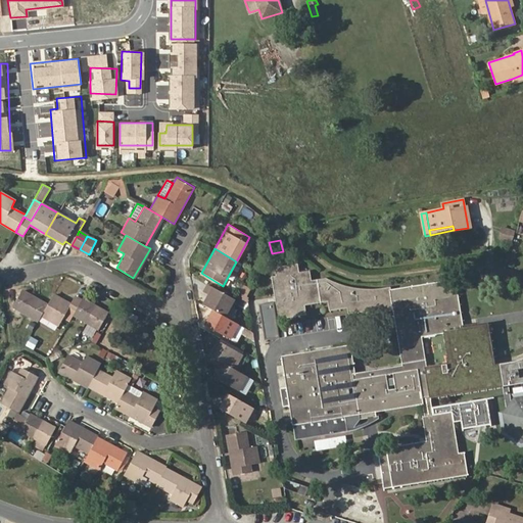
[(110,265),(116,268),(124,253),(117,250),(110,265)]
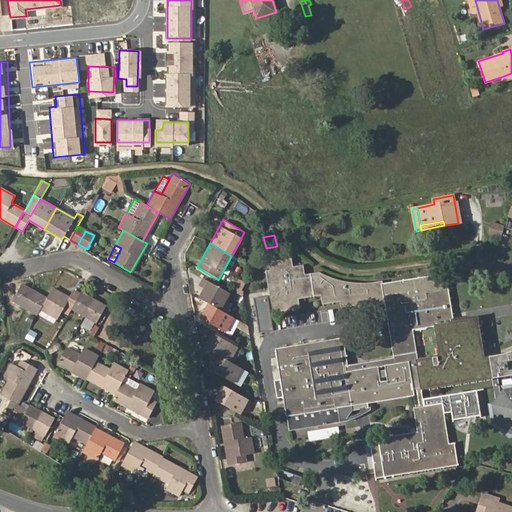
[(218,280),(223,283),(237,259),(231,256),(218,280)]
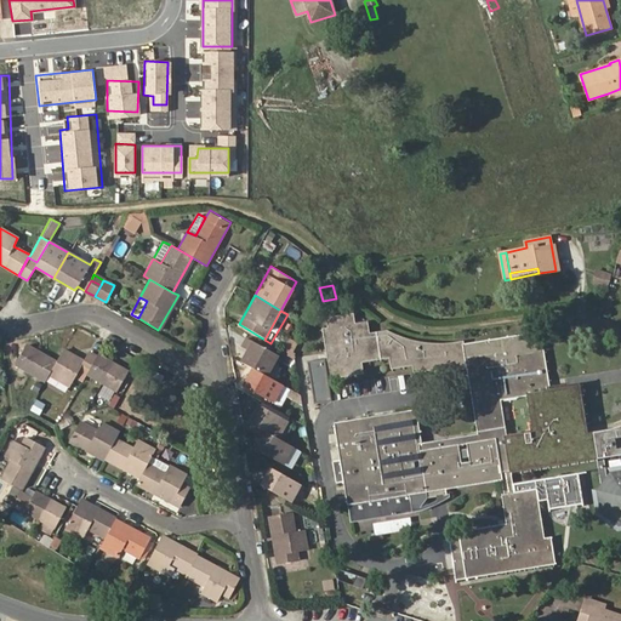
[(329,318),(330,330),(323,330),(328,359),(324,360),(328,379),(362,374),(359,362),(391,358),(392,366),(414,365),(415,371),(437,369),(437,372),(468,368),(479,434),(436,442),(420,444),(417,434),(414,411),(335,425),(341,461),(345,483),(349,514),(372,512),(380,513),(387,516),(396,514),(396,512),(419,508),(427,497),(446,495),(445,486),(501,478),(508,525),(461,534),(469,576),(553,562),(548,536),(541,537),(535,501),(534,489),(514,491),(513,479),(512,471),(597,457),(602,484),(597,491),(600,513),(619,527),(620,527),(620,469),(607,473),(604,459),(620,455),(620,425),(620,426),(585,432),(577,386),(548,391),(539,332),(466,346),(465,342),(450,343),(436,345),(422,342),(409,340),(397,336),(387,331),(368,335),(365,323),(353,325),(351,315),(329,318)]
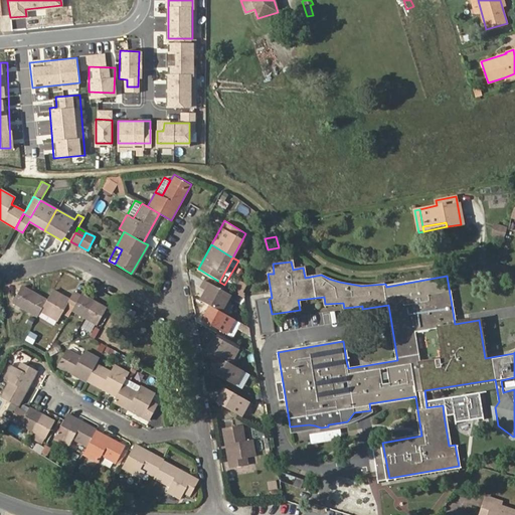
[(199,287),(205,290),(199,300),(209,306),(220,312),(230,295),(204,280),(199,287)]
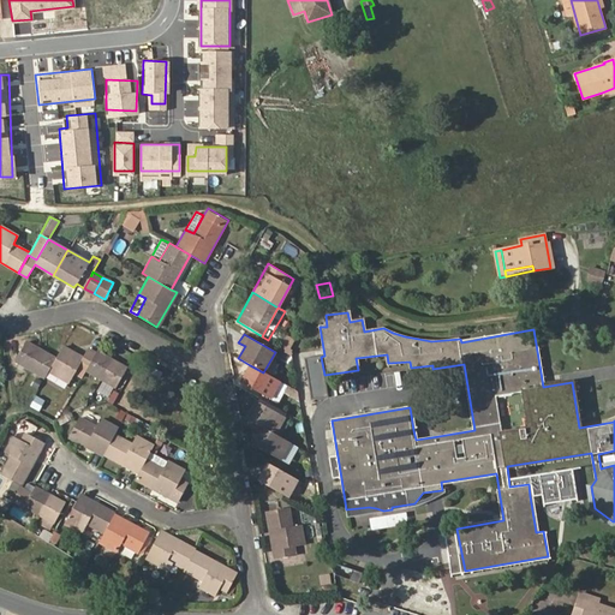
[(282,342),(291,347),(296,339),(287,334),(282,342)]
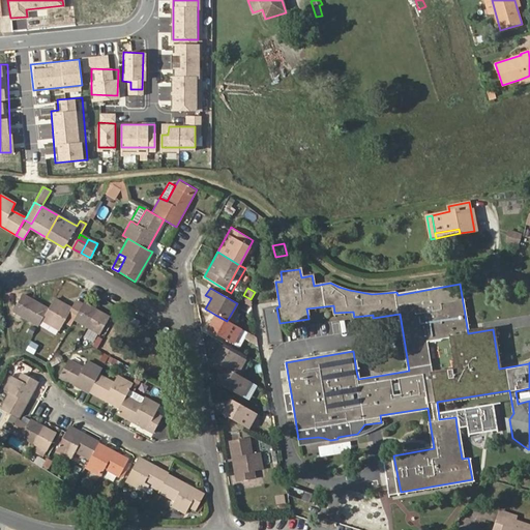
[(22,293),(12,311),(25,318),(35,301),(22,293)]
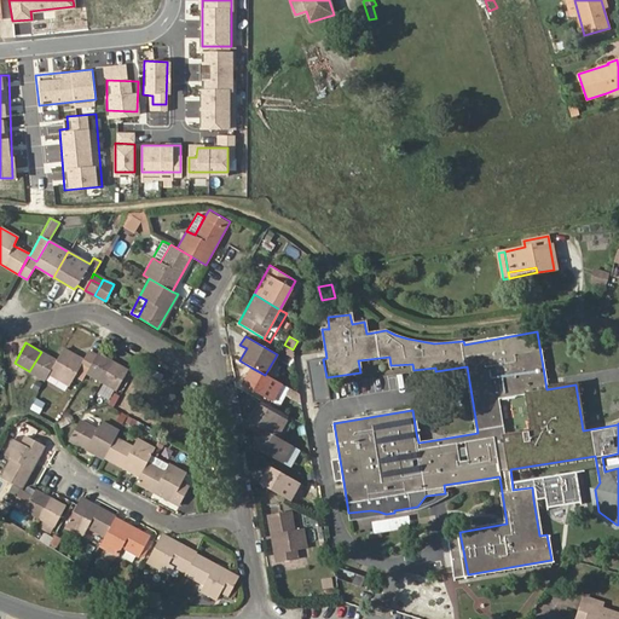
[(279,353),(294,362),(293,350),(284,345),(279,353)]
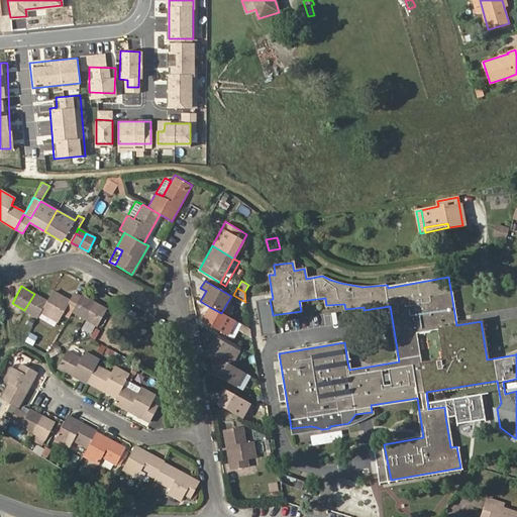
[(65,308),(72,312),(80,296),(74,292),(69,300),(52,290),(45,300),(39,311),(57,321),(65,308)]
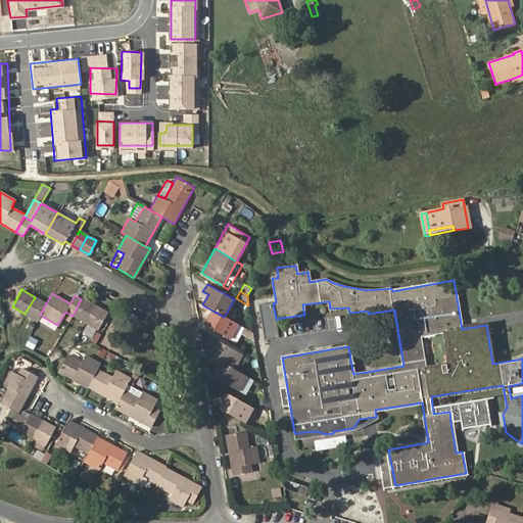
[(25,314),(37,321),(40,315),(46,303),(35,297),(25,314)]
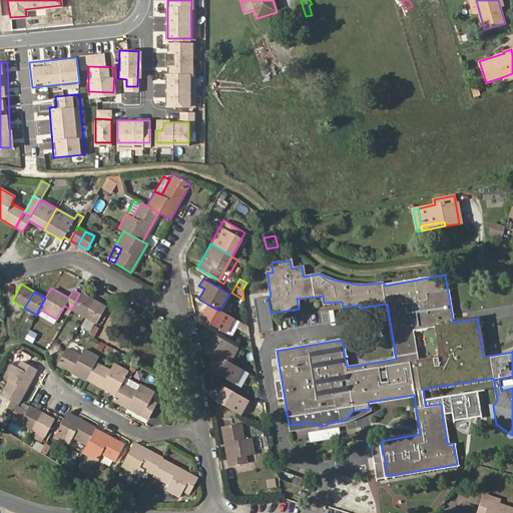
[(94,300),(81,292),(79,294),(71,310),(84,317),(94,300)]
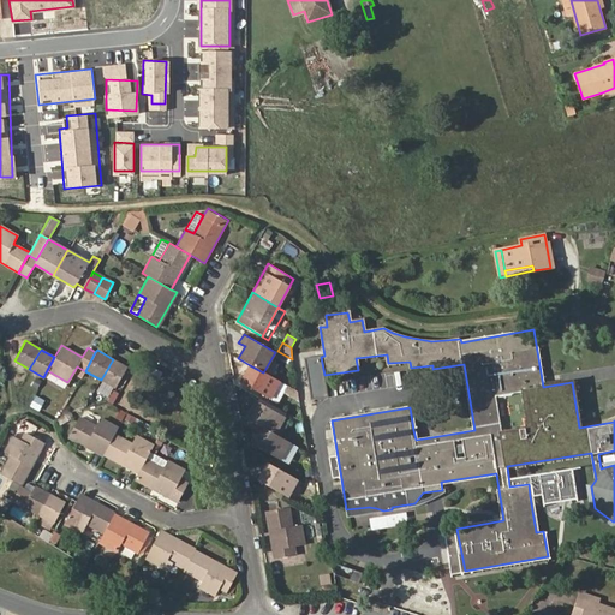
[(324,375),(321,357),(304,359),(310,401),(328,399),(324,375)]
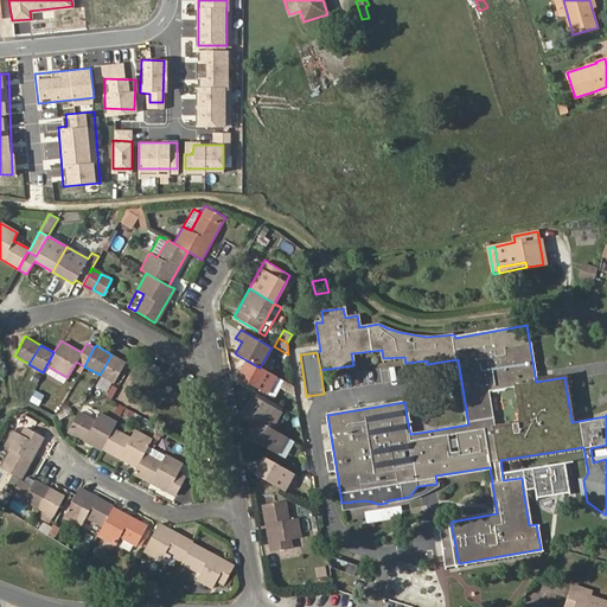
[(100,375),(113,383),(125,362),(112,355),(100,375)]
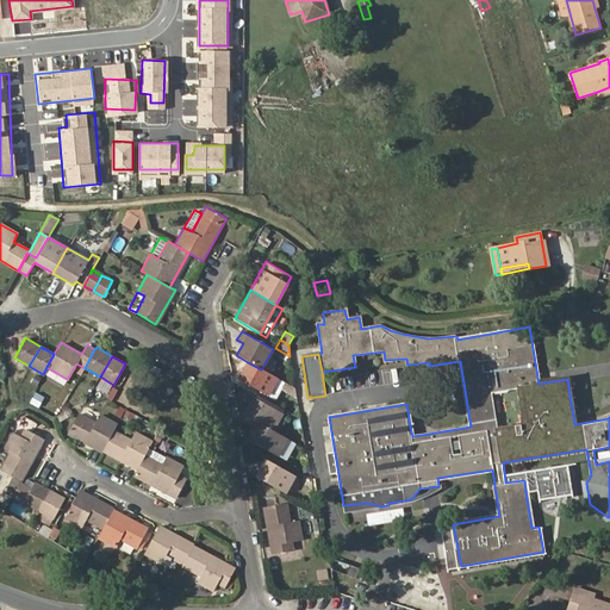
[(278,379),(261,369),(248,362),(238,379),(267,396),(278,379)]
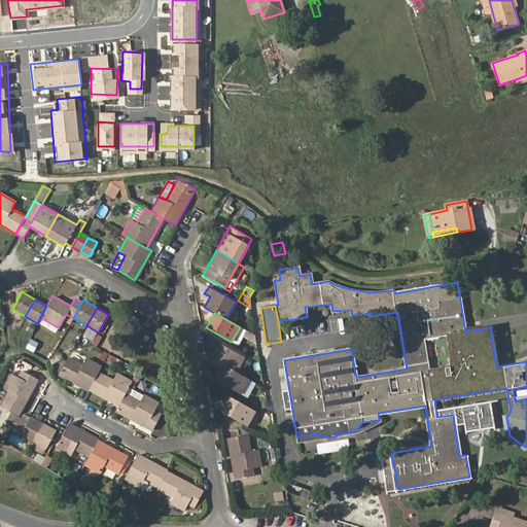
[(244,357),(219,343),(210,358),(222,365),(236,373),(244,357)]
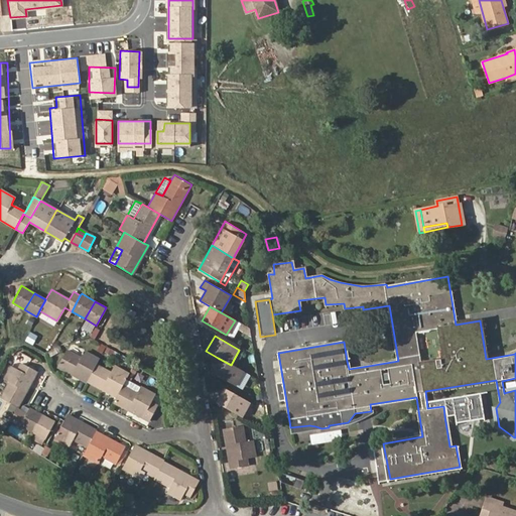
[(56,367),(86,383),(87,381),(96,365),(99,359),(84,351),(80,357),(66,350),(56,367)]
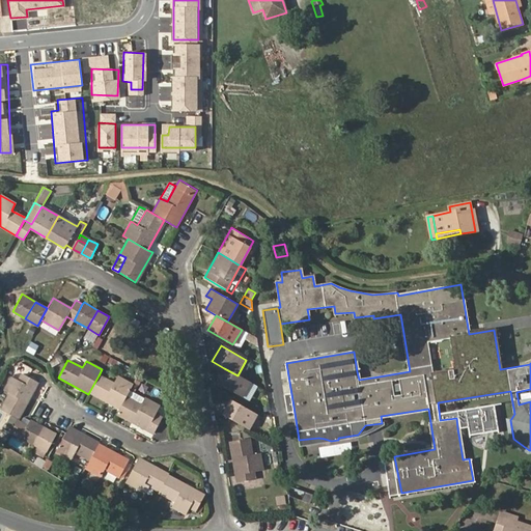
[(250,383),(238,375),(224,368),(216,383),(241,397),(250,383)]
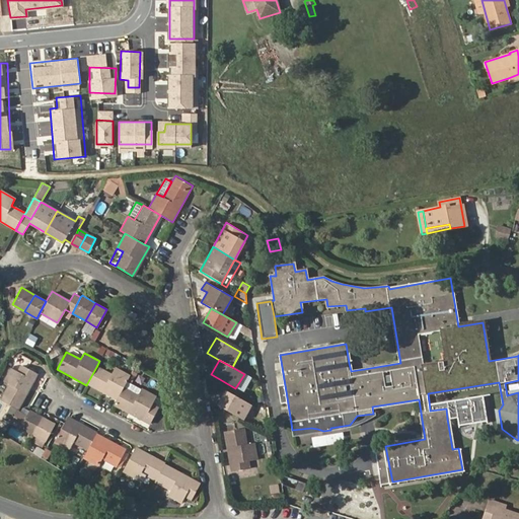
[(349,363),(351,371),(364,369),(362,361),(349,363)]
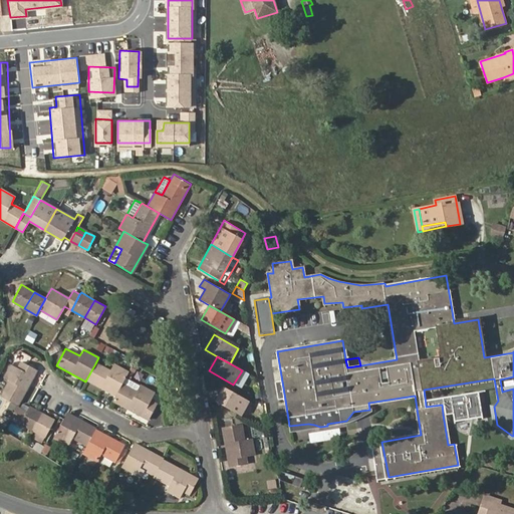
[(8,380),(0,397),(17,406),(35,369),(20,361),(17,367),(10,364),(3,377),(8,380)]
